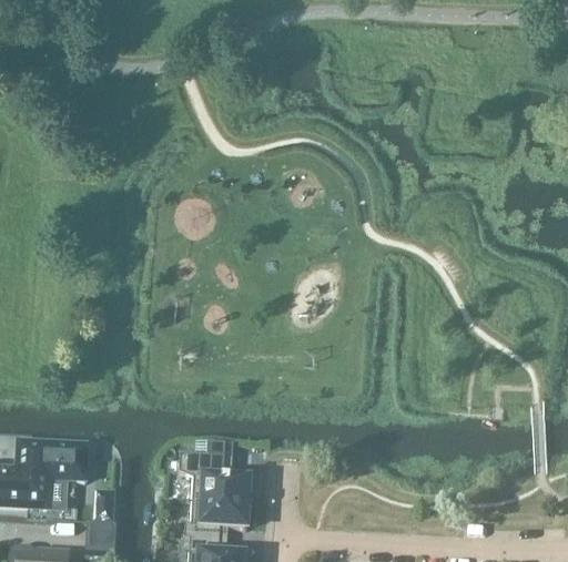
[(0,504),(48,508),(50,478),(58,478),(57,482),(62,482),(62,478),(63,479),(63,480),(64,480),(64,479),(85,480),(88,442),(18,439),(16,468),(7,468),(7,467),(0,466),(0,504)]
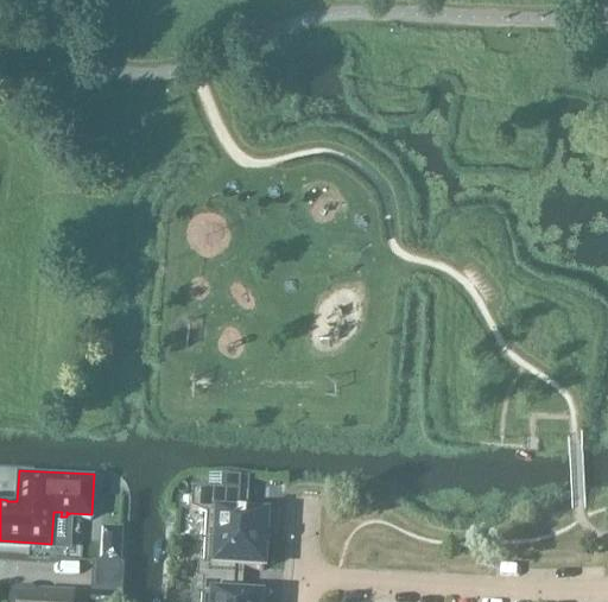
[(265,474),(264,505),(283,506),(285,475),(265,474)]
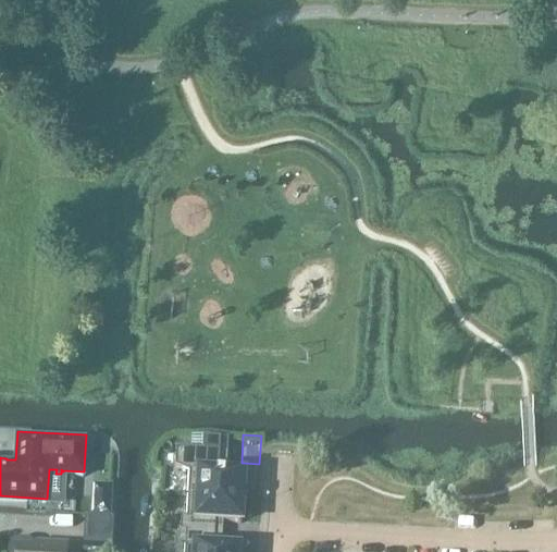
[(244,470),(226,469),(219,469),(220,448),(176,444),(175,464),(189,468),(188,491),(243,494),(243,490),(247,490),(248,476),(244,476),(244,470)]
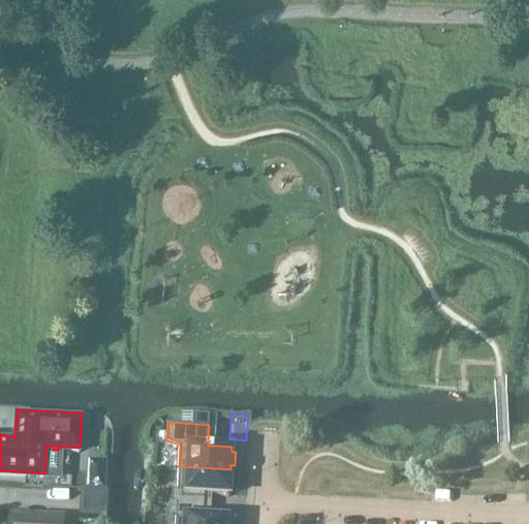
[(205,491),(212,492),(229,493),(230,469),(179,466),(177,488),(173,488),(172,501),(177,502),(204,503),(205,491)]
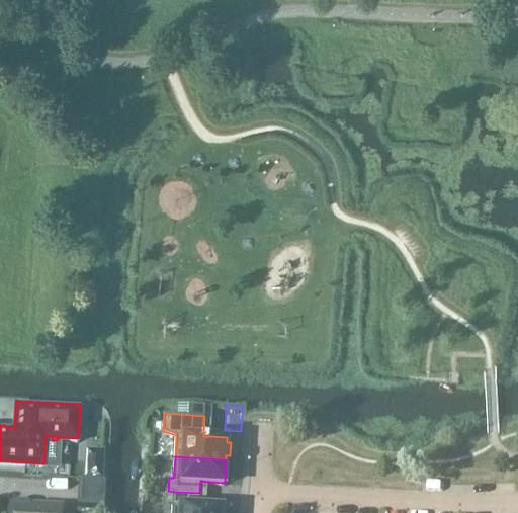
[(103,466),(86,465),(85,475),(102,476),(103,466)]
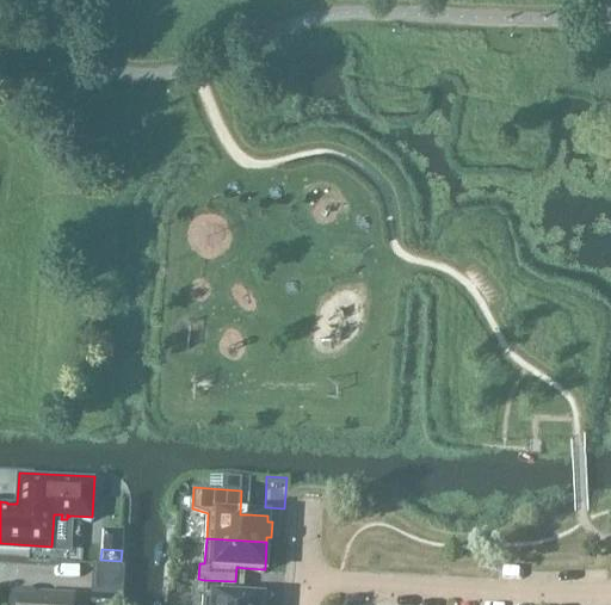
[(261,604),(263,597),(244,597),(235,596),(235,581),(204,580),(202,604),(261,604)]
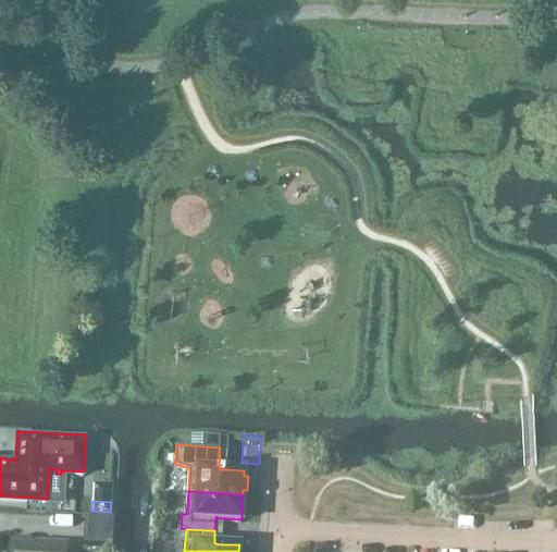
[(66,551),(67,542),(46,541),(46,546),(34,544),(33,543),(33,541),(31,540),(29,539),(28,538),(25,538),(20,537),(19,537),(16,538),(14,540),(13,540),(12,541),(11,543),(11,544),(10,551),(66,551)]
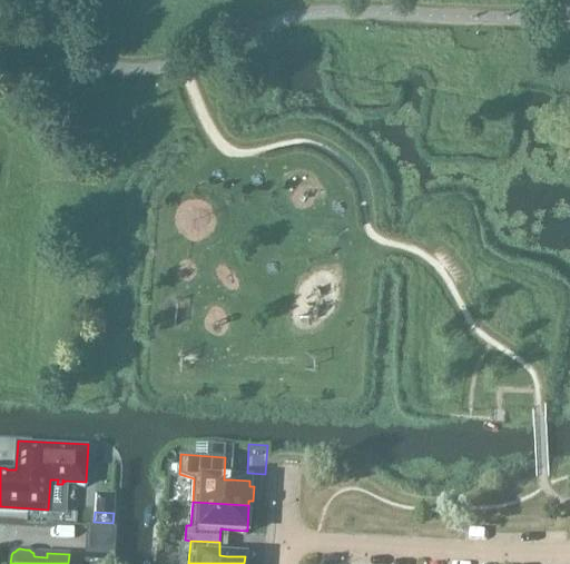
[(112,563),(114,555),(86,553),(85,563),(112,563)]
